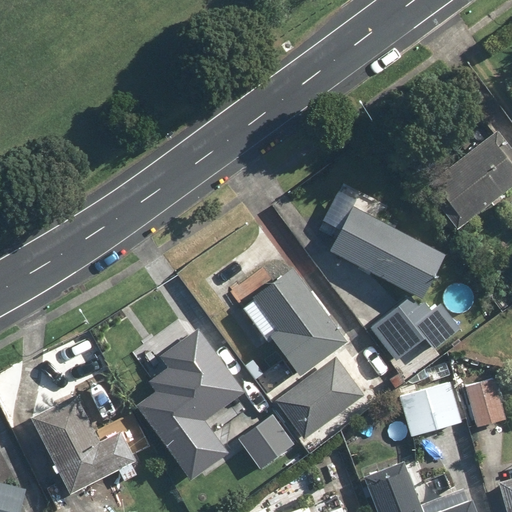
[(511,187),(511,148),(487,120),(424,176),(468,226),(511,187)]
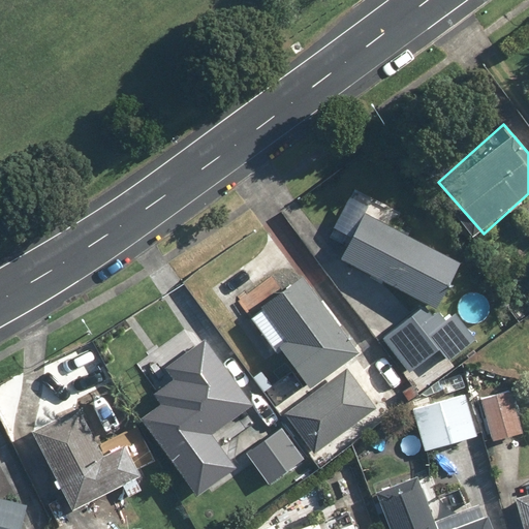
[(370,201),(349,192),(330,237),(347,245),(340,260),(435,304),(456,258),(364,216),(370,201)]
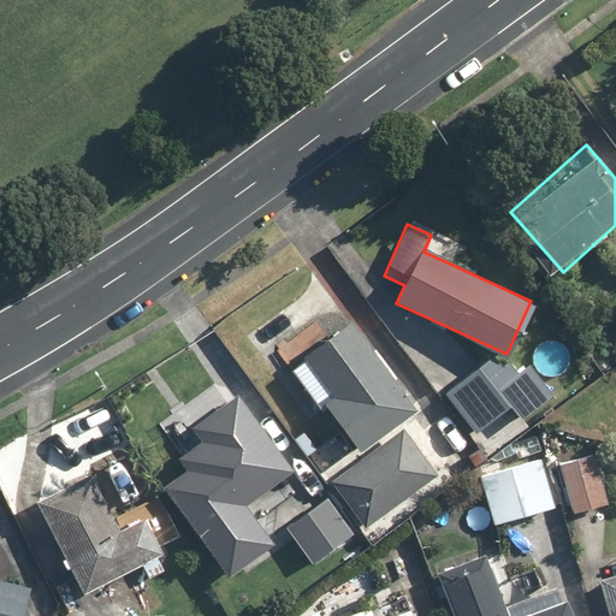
[(418,408),(351,318),(306,351),(338,396),(329,403),(362,449),(418,408)]
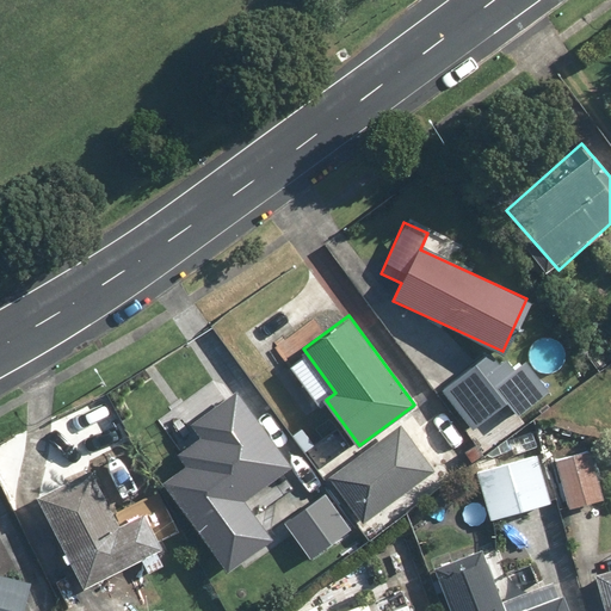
[(475,353),(442,384),(481,427),(516,396),(475,353)]
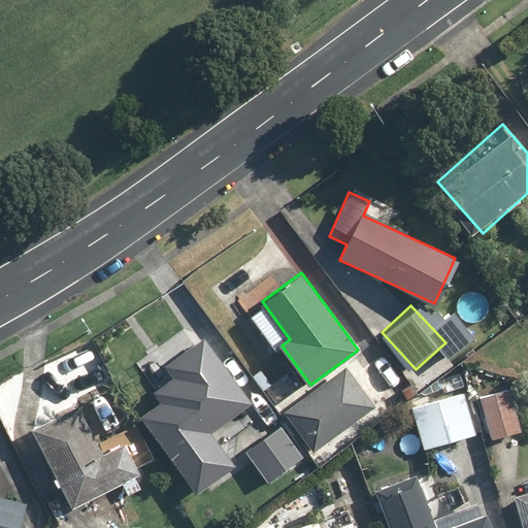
[(167,459),(254,394),(226,358),(191,384),(182,370),(137,403),(151,421),(143,427),(167,459)]
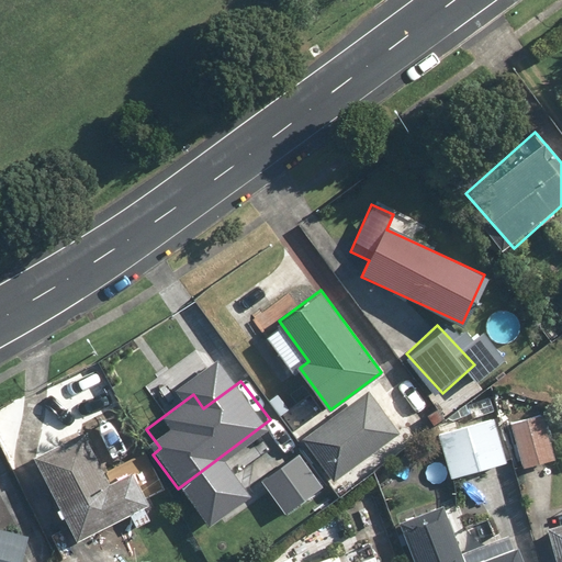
[(401,433),(369,392),(304,441),(336,482),(401,433)]
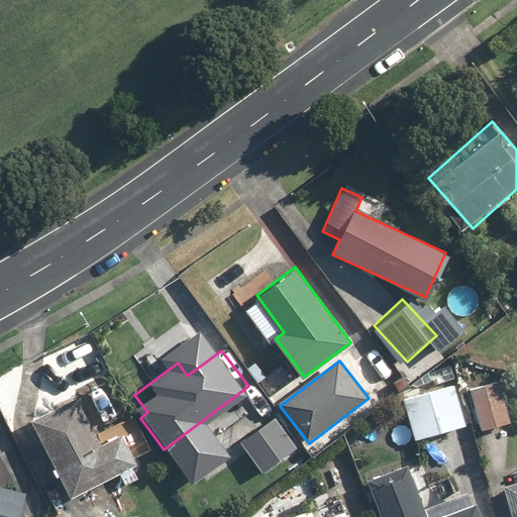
[(501,377),(461,386),(474,434),(512,425),(501,377)]
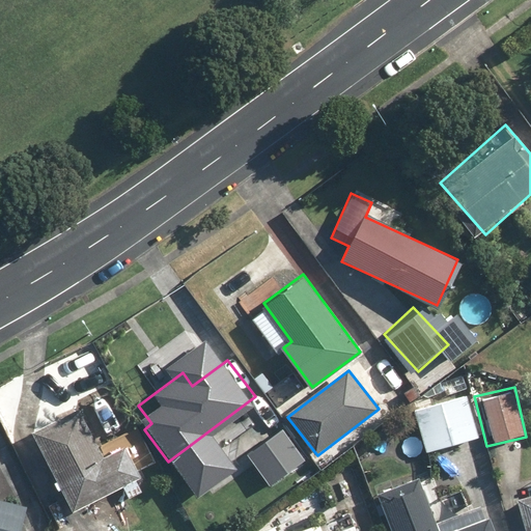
[(469,392),(411,406),(423,457),(481,443),(469,392)]
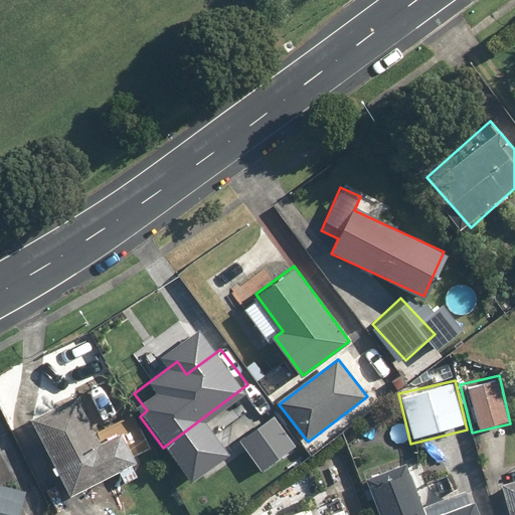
[(76,394),(31,416),(71,497),(139,463),(124,433),(101,444),(76,394)]
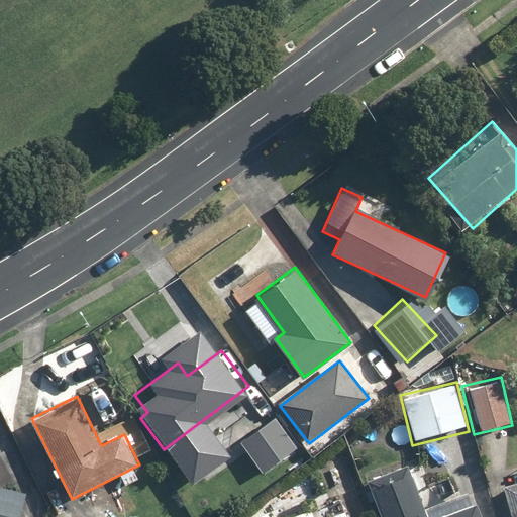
[(300,446),(275,416),(238,446),(265,477),(300,446)]
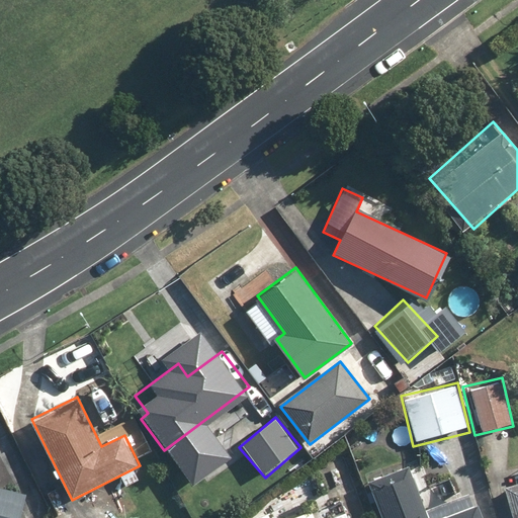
[(410,464),(367,481),(381,517),(484,517),(478,500),(429,517),(410,464)]
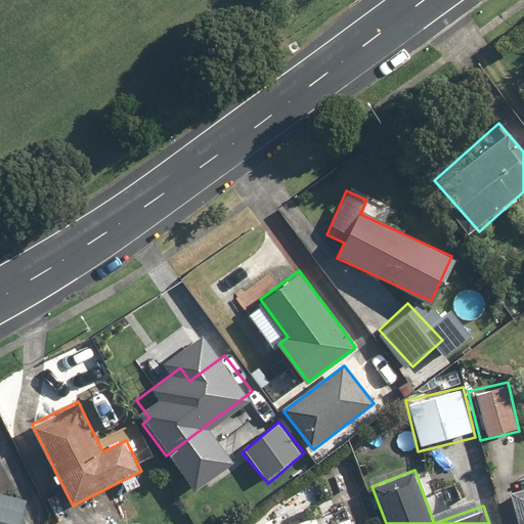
[(523,523),(523,483),(504,488),(512,523),(523,523)]
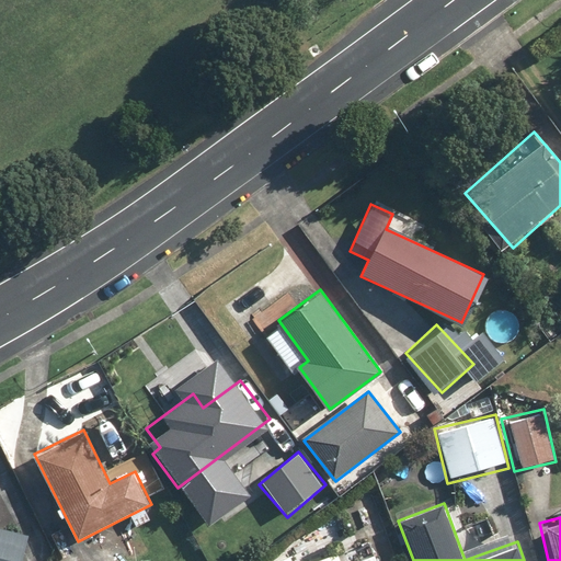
[(0,560),(20,560),(26,533),(0,526),(0,560)]
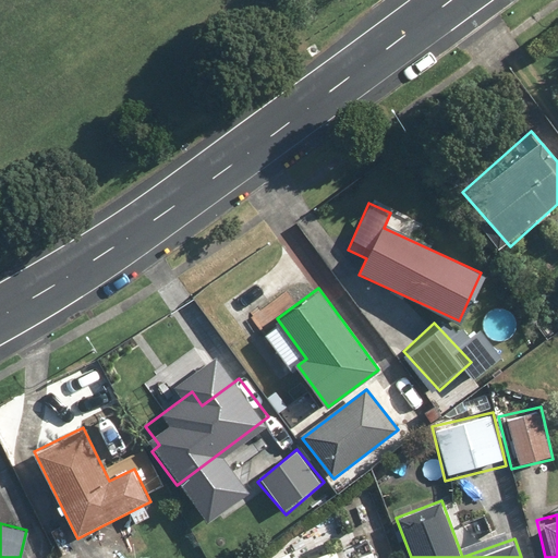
[(379,557),(376,545),(339,557),(337,549),(312,557),(281,557),(280,554),(268,557),(379,557)]
